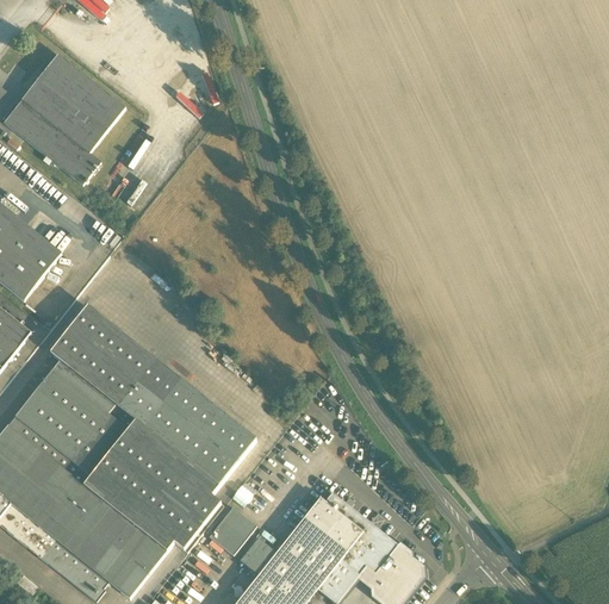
[(2,119),(82,182),(85,179),(86,180),(88,178),(86,176),(100,160),(89,150),(125,105),(57,51),(2,119)]
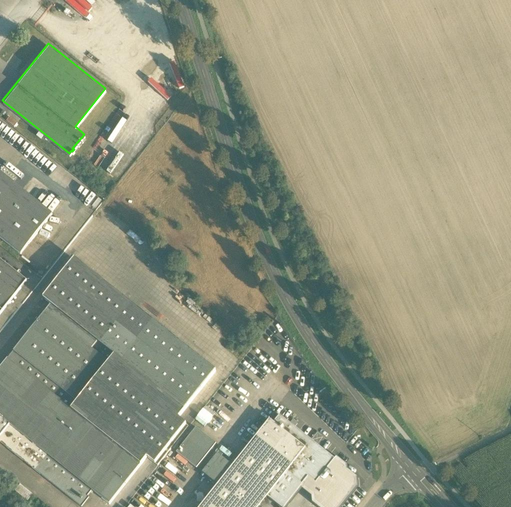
[(184,90),(169,66),(149,78),(164,102),(184,90)]
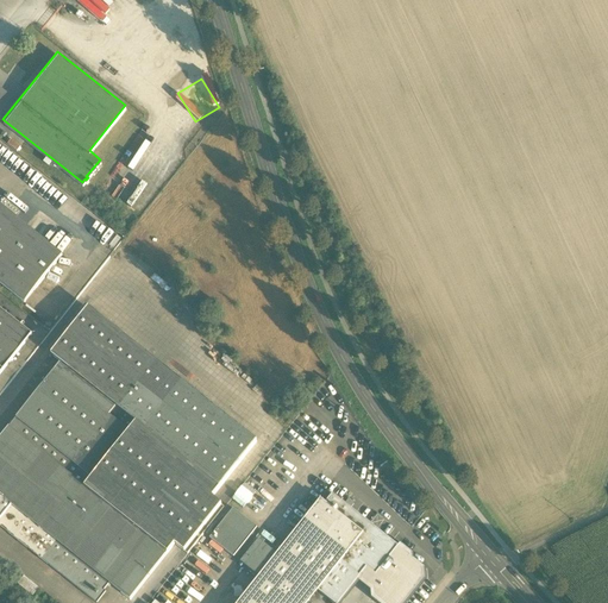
[(0,280),(24,297),(61,251),(0,202),(0,280)]
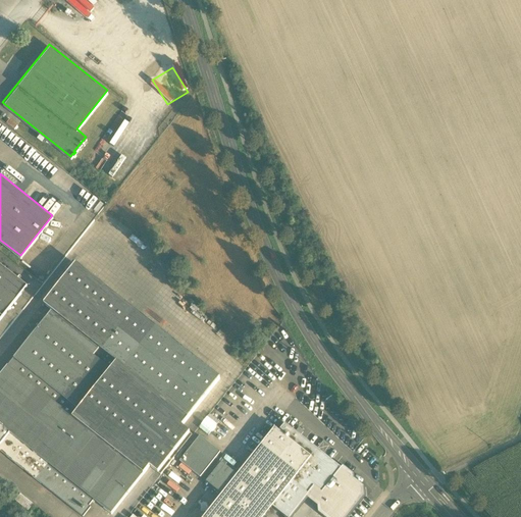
[(44,314),(92,352),(98,344),(131,304),(74,259),(42,300),(51,306),(44,314)]
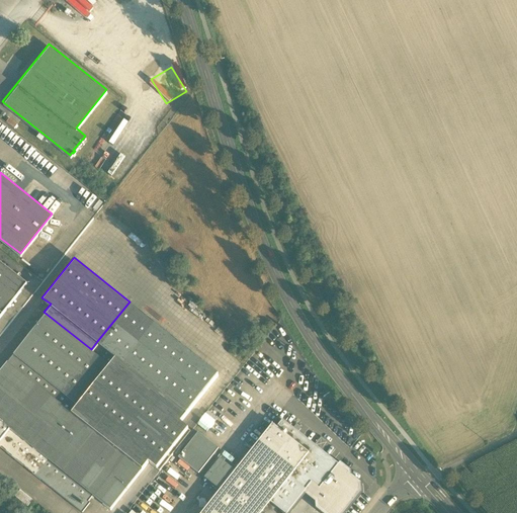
[(0,310),(2,311),(26,280),(0,259),(0,310)]
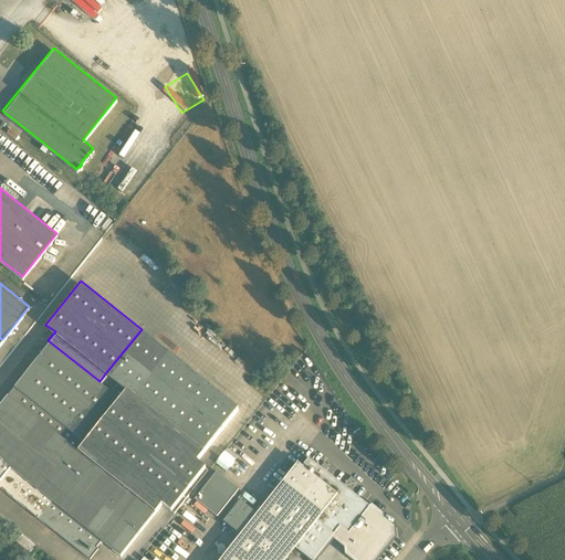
[(142,329),(106,372),(125,388),(202,450),(238,405),(142,329)]
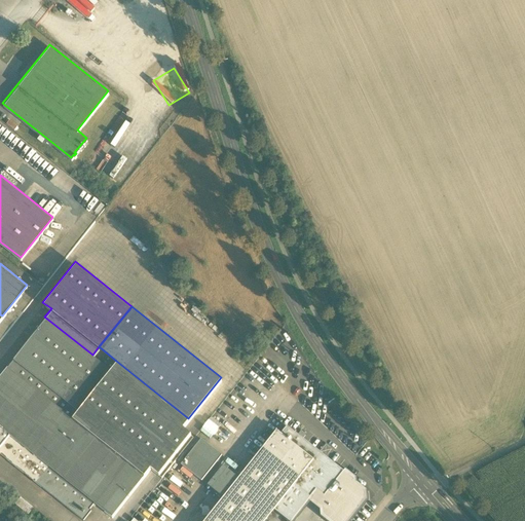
[(6,365),(71,416),(110,368),(92,355),(44,317),(6,365)]
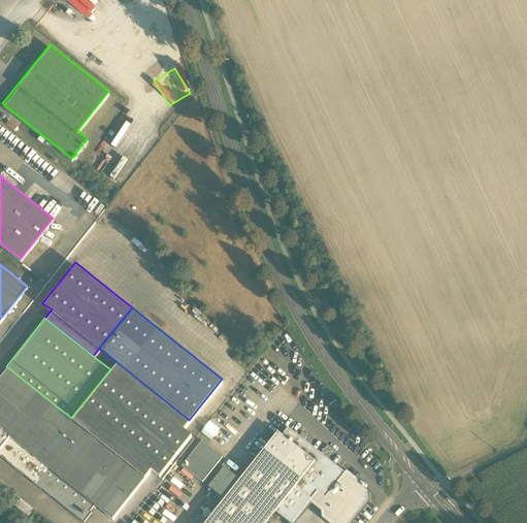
[(110,369),(117,362),(99,348),(93,356),(110,369)]
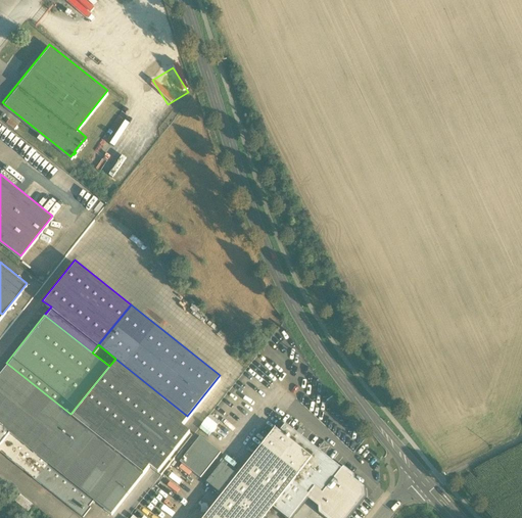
[(115,359),(109,366),(70,414),(142,471),(149,463),(159,472),(174,455),(191,432),(181,423),(187,416),(115,359)]
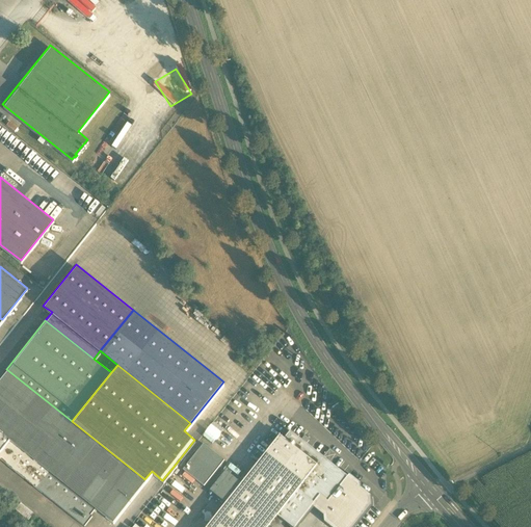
[(112,520),(144,479),(72,421),(6,369),(0,376),(0,430),(95,505),(112,520)]
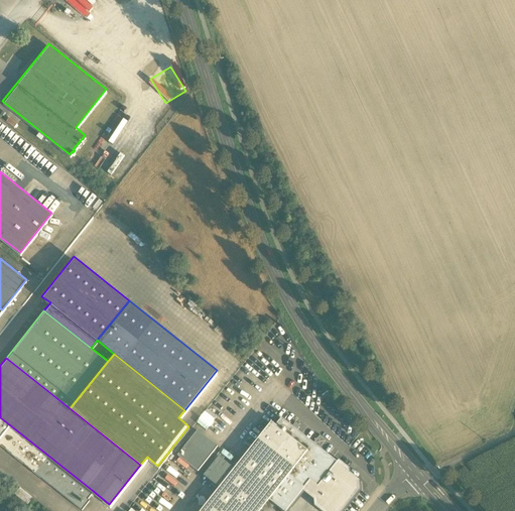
[(280,414),(274,422),(306,449),(268,496),(284,508),(303,485),(299,481),(305,474),(316,483),(337,459),(280,414)]
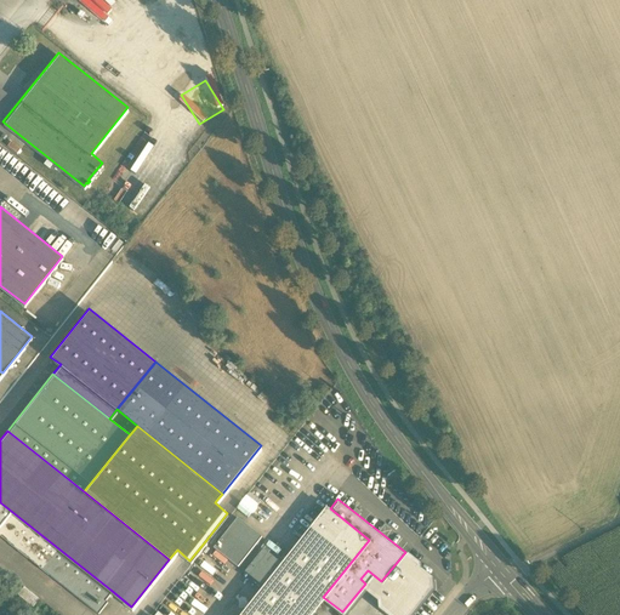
[(104,597),(111,590),(0,502),(0,533),(97,610),(107,599),(104,597)]
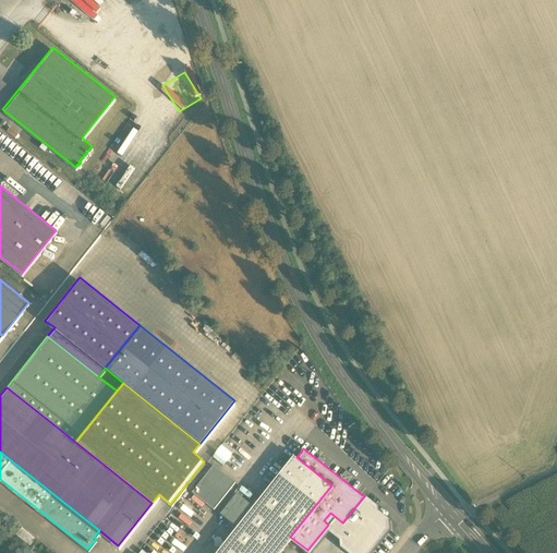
[(277,552),(290,537),(331,485),(297,457),(292,454),(213,552),(277,552)]
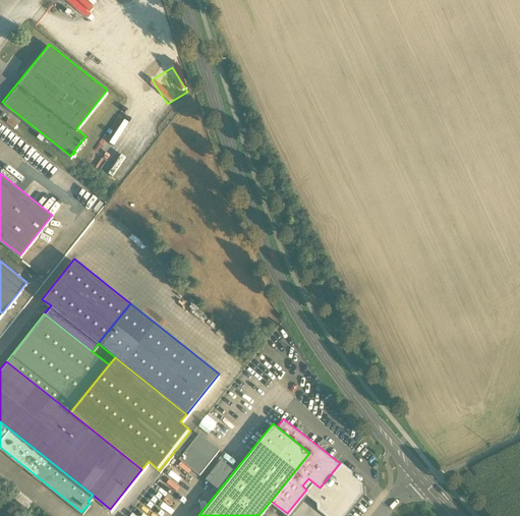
[(173,453),(178,457),(197,432),(192,427),(190,431),(173,453)]
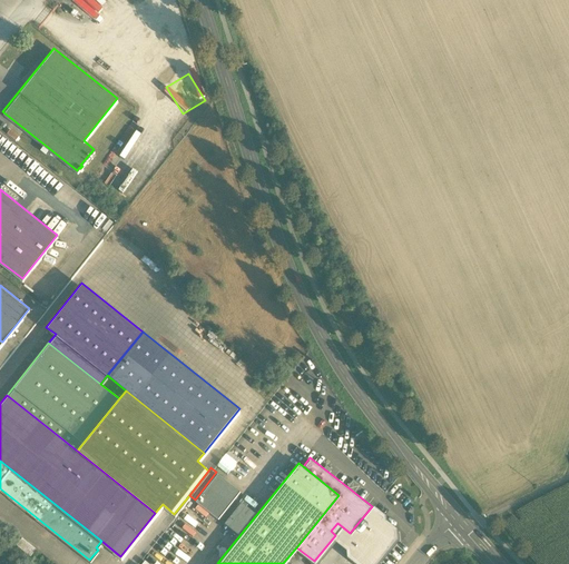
[(195,500),(217,517),(238,491),(216,472),(195,500)]
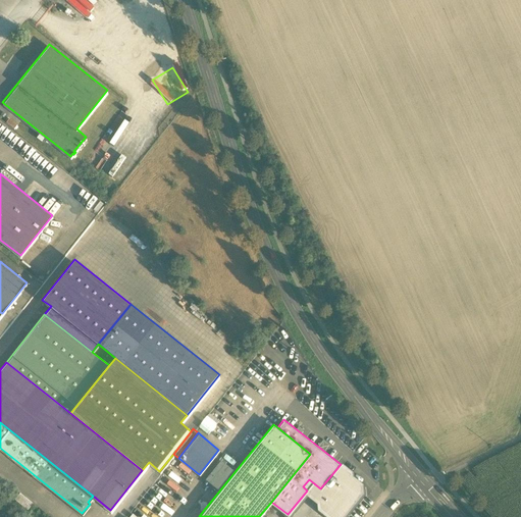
[(350,472),(341,464),(320,488),(309,479),(303,486),(307,490),(319,501),(320,507),(331,516),(341,516),(362,492),(361,484),(351,476),(350,472)]
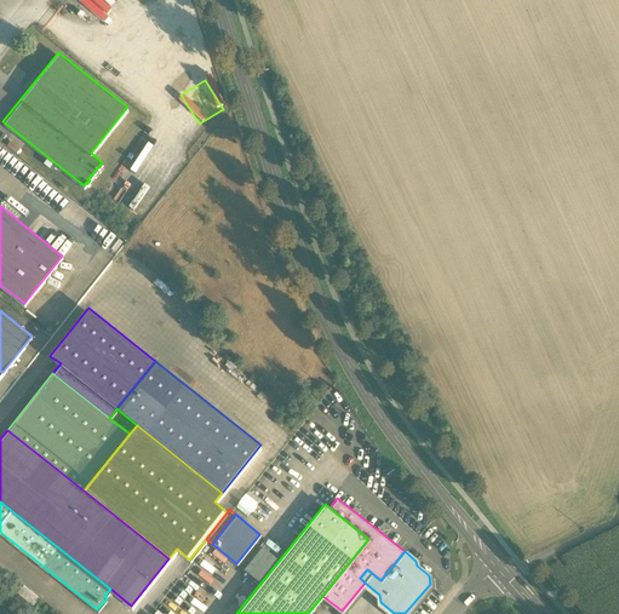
[(170,583),(154,604),(167,613),(178,613),(164,604),(176,587),(170,583)]
